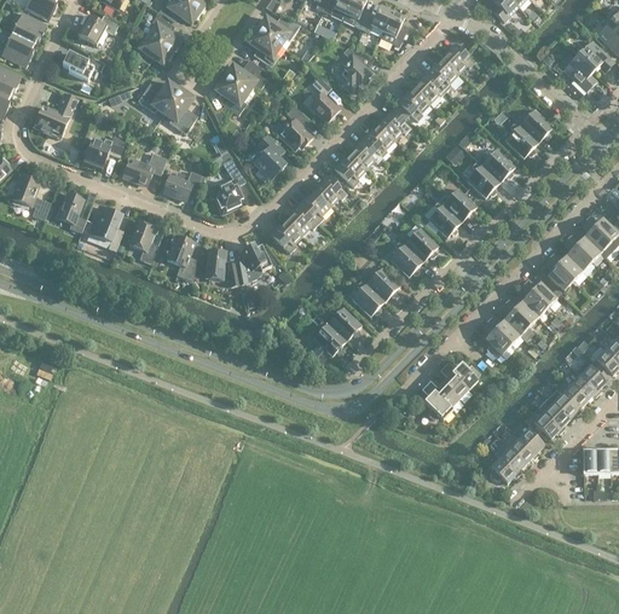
[(28,0),(24,6),(39,13),(42,7),(53,12),(57,4),(55,3),(56,0),(28,0)]
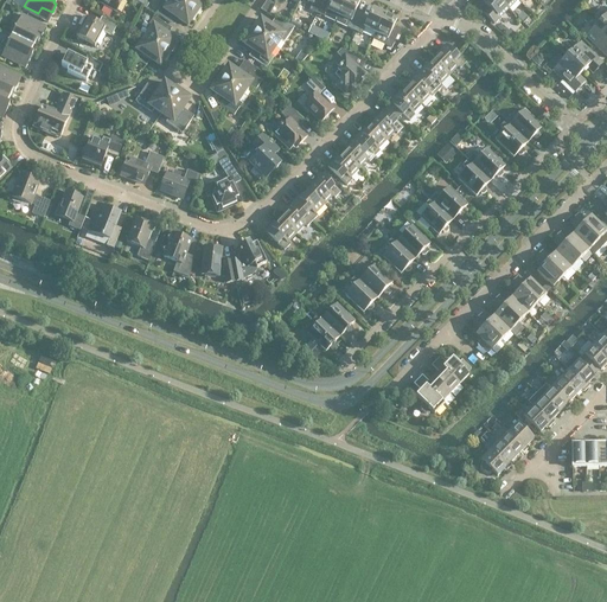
[(168,0),(168,1),(167,0),(164,0),(157,10),(170,19),(174,13),(187,21),(191,17),(193,18),(198,11),(181,0),(168,0)]
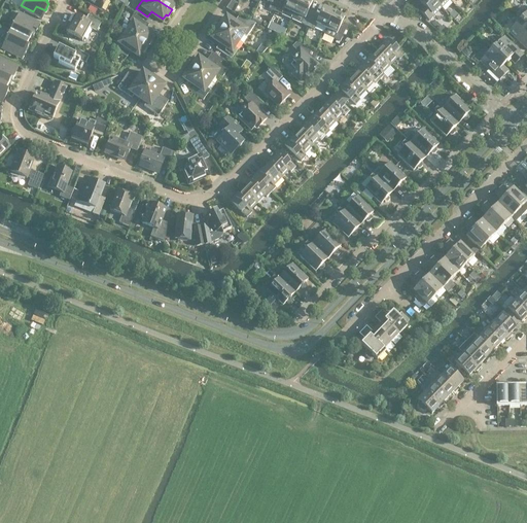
[(157,0),(172,9),(176,3),(174,2),(175,0),(157,0)]
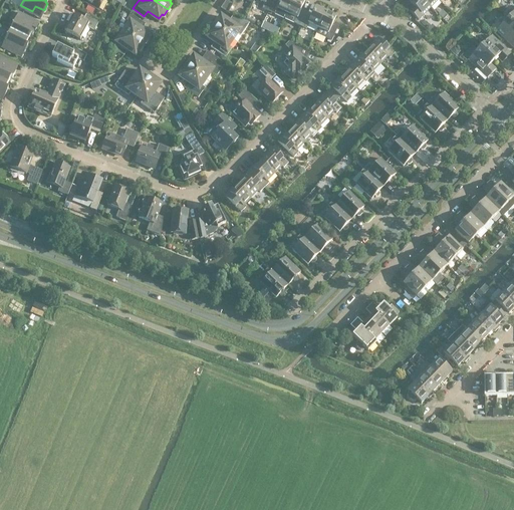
[(262,5),(268,8),(272,0),(265,0),(262,5)]
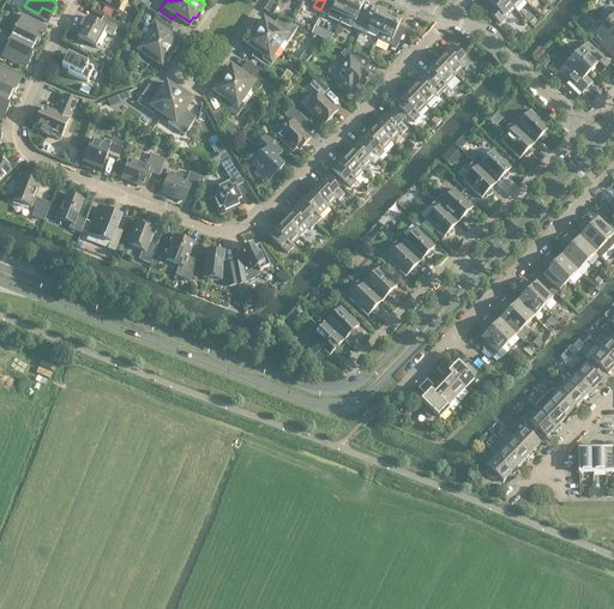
[(339,18),(348,0),(325,0),(320,10),(329,13),(327,13),(339,19),(339,18)]
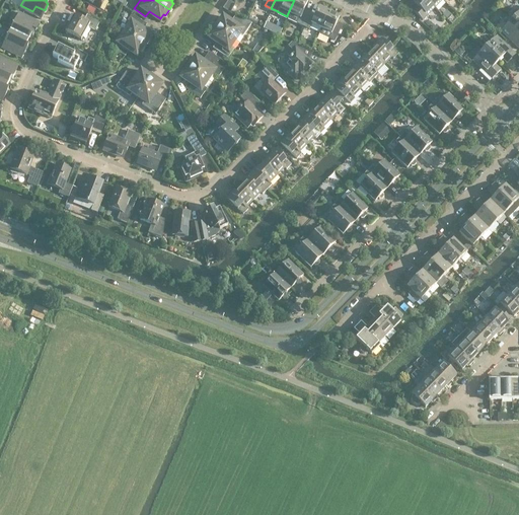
[(294,0),(287,15),(303,23),(308,11),(303,9),(307,0),(294,0)]
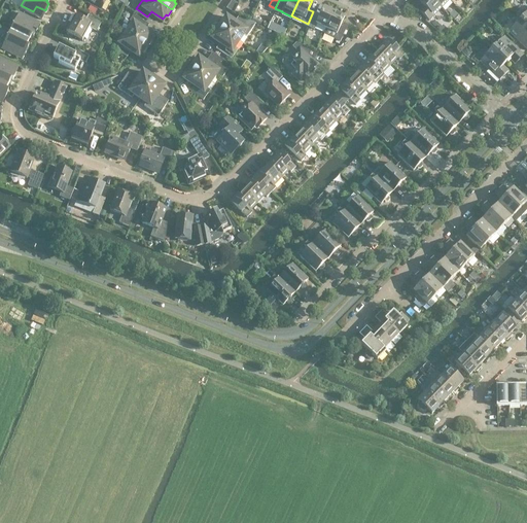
[(442,4),(436,0),(420,0),(423,3),(419,7),(429,18),(442,4)]
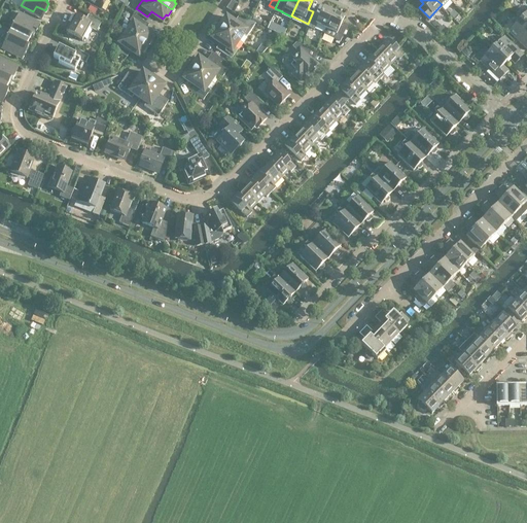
[(316,21),(326,26),(335,9),(331,8),(332,6),(324,2),(319,14),(313,11),(308,24),(314,27),(316,21)]
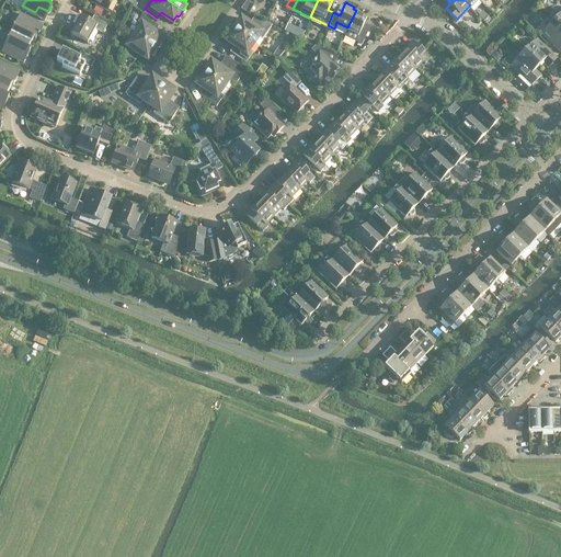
[(345,33),(355,37),(355,38),(362,42),(368,29),(362,25),(368,13),(359,9),(358,11),(356,10),(347,27),(345,33)]
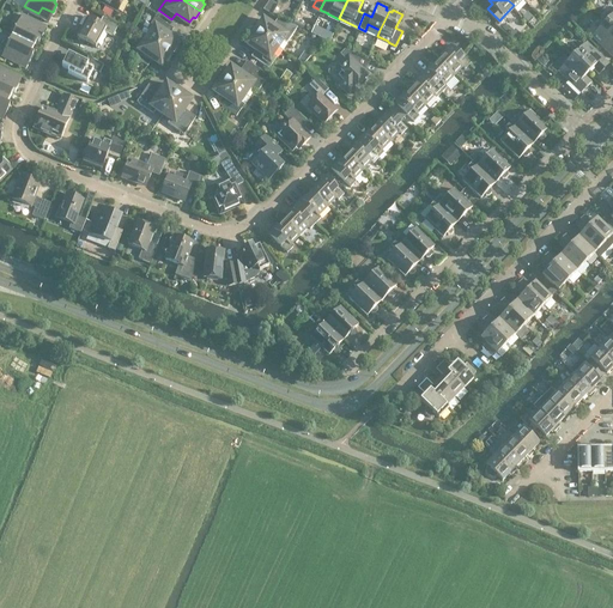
[(14,26),(12,32),(34,43),(37,37),(40,38),(43,30),(34,25),(37,18),(22,11),(16,24),(14,23),(13,25),(14,26)]
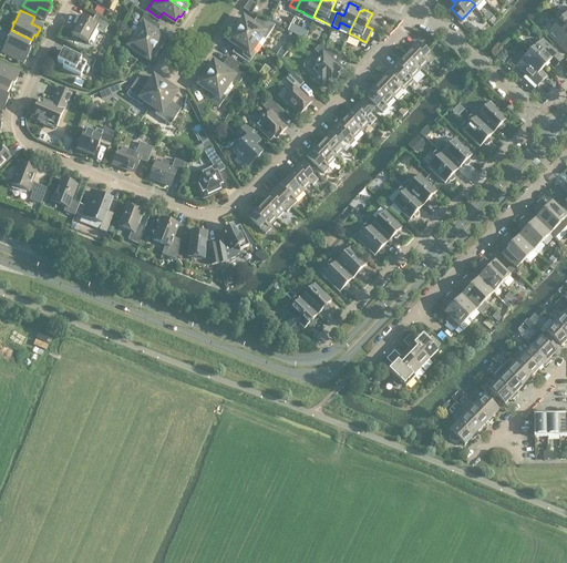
[(71,30),(89,40),(90,38),(93,39),(99,28),(104,31),(110,21),(94,12),(91,19),(78,11),(73,20),(76,21),(71,30)]
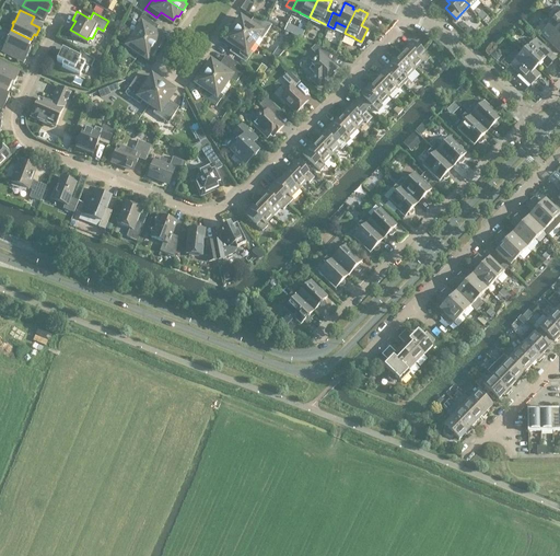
[(138,25),(133,32),(156,47),(162,41),(160,39),(163,35),(151,26),(154,20),(142,12),(135,22),(138,25)]
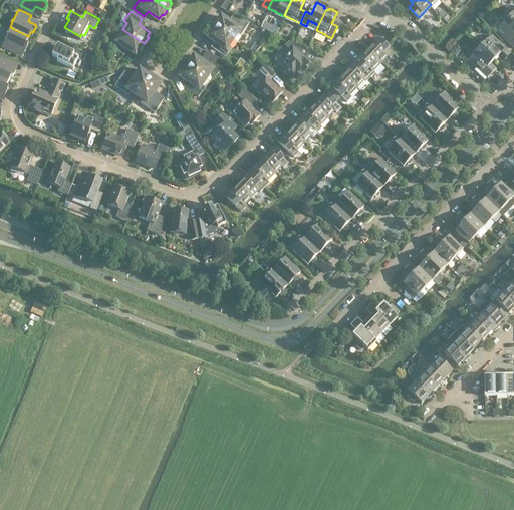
[(216,16),(212,22),(233,37),(237,31),(240,33),(250,20),(237,14),(232,21),(221,13),(218,17),(216,16)]
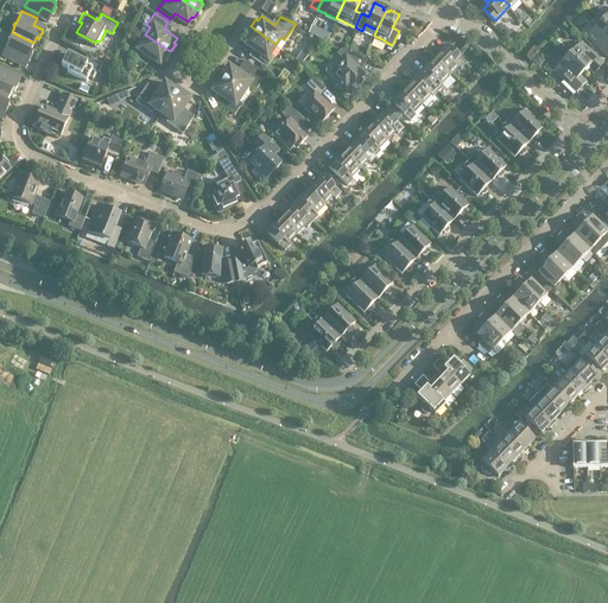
[(607,25),(601,18),(587,32),(607,52),(607,25)]
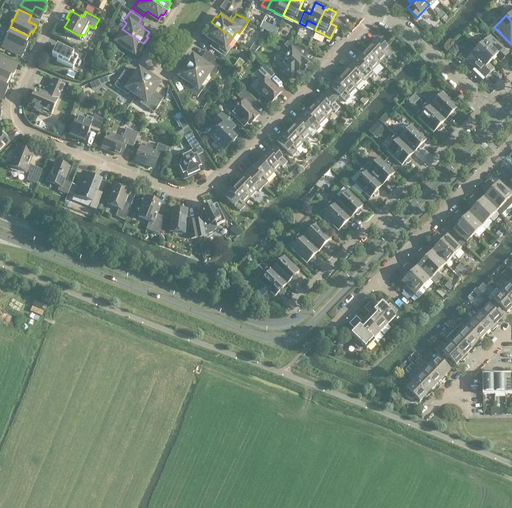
[(263,26),(267,20),(261,17),(258,24),(263,26)]
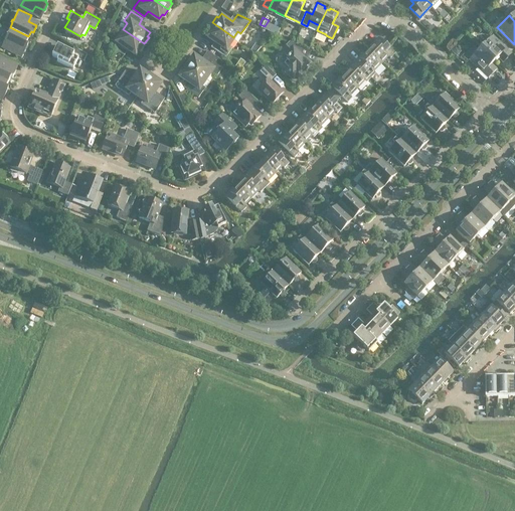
[(432,21),(426,27),(434,33),(440,28),(432,21)]
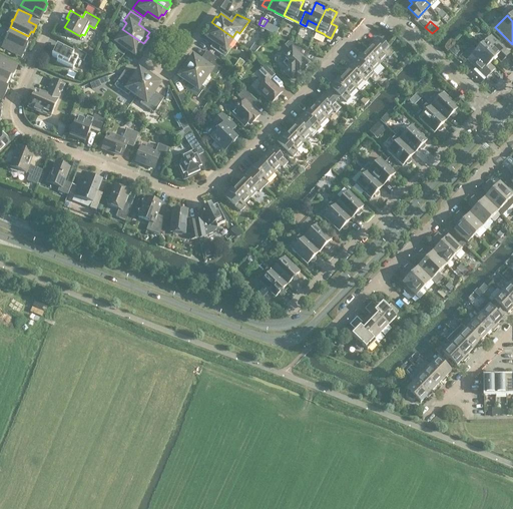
[(209,29),(206,34),(217,41),(213,47),(225,54),(231,45),(228,42),(232,37),(211,22),(207,28),(209,29)]
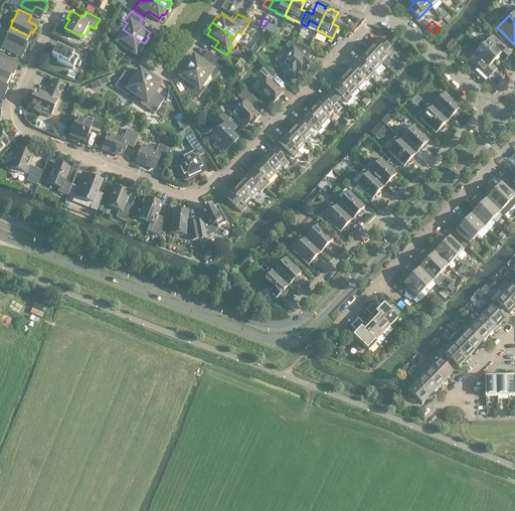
[(28,36),(10,27),(7,32),(6,31),(5,33),(6,34),(1,44),(13,50),(16,44),(24,48),(28,42),(26,41),(28,36)]
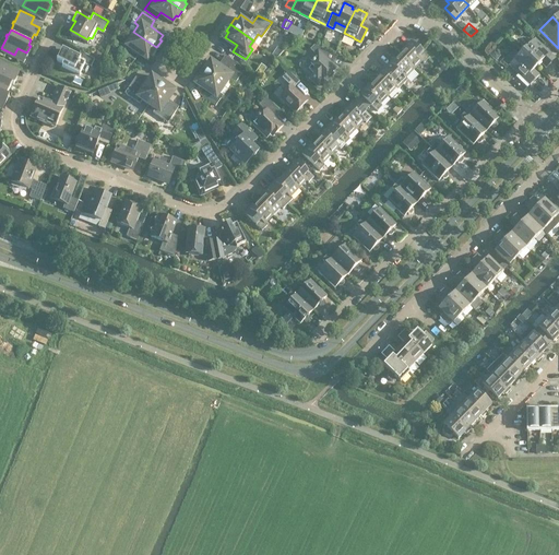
[(156,47),(133,32),(129,37),(126,35),(118,46),(131,55),(134,48),(147,57),(150,52),(152,54),(156,47)]
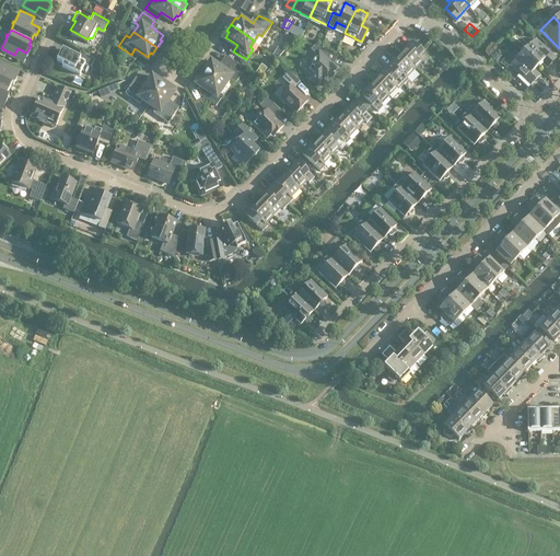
[(535,35),(523,48),(538,64),(543,58),(544,60),(544,61),(547,65),(556,55),(535,35)]
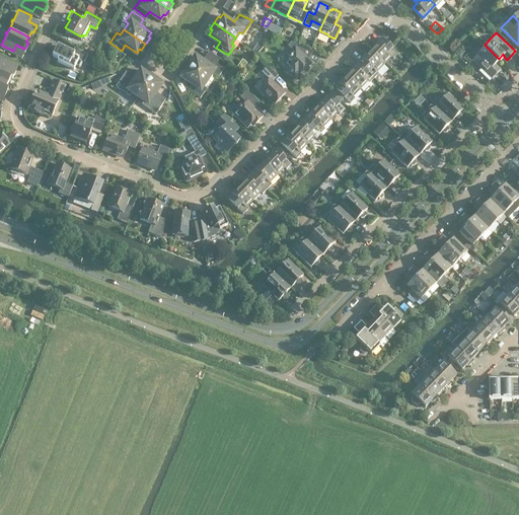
[(371,49),(384,62),(391,54),(393,56),(397,51),(381,34),(375,41),(377,43),(371,49)]
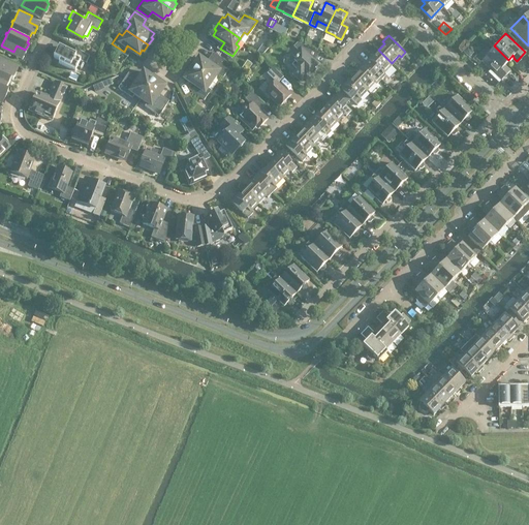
[(302,76),(302,75),(304,74),(306,76),(315,66),(314,66),(318,62),(314,58),(319,50),(298,39),(294,43),(299,48),(293,53),(296,55),(296,56),(289,62),(296,68),(293,71),(298,75),(299,76),(300,76),(301,76),(302,76)]
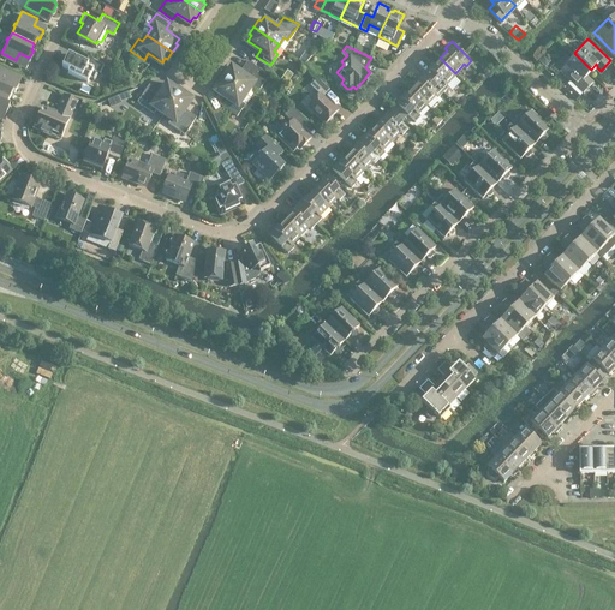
[(105,61),(96,57),(88,52),(85,59),(69,51),(63,63),(70,66),(67,70),(88,78),(93,67),(100,70),(105,61)]
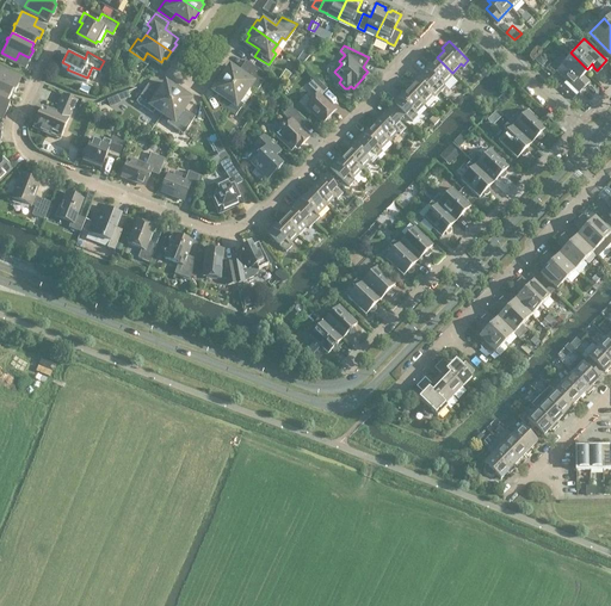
[(548,57),(541,50),(535,56),(542,63),(548,57)]
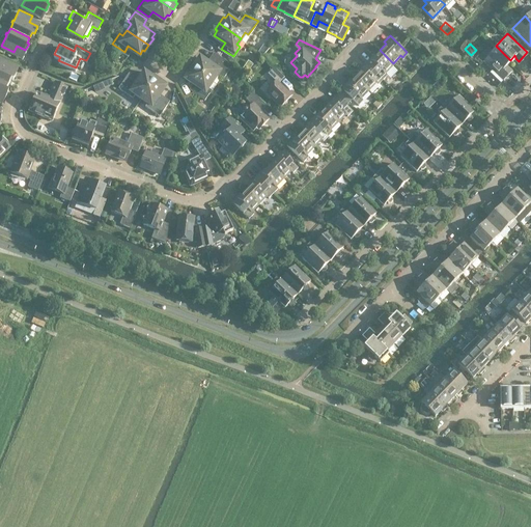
[(510,60),(496,46),(483,58),(503,77),(511,68),(509,65),(507,65),(506,64),(510,60)]
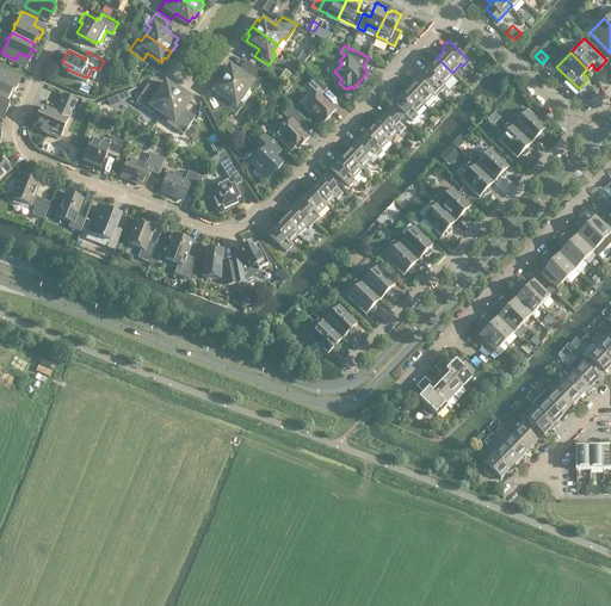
[(427,63),(420,70),(440,88),(445,84),(444,81),(452,73),(437,57),(430,65),(427,63)]
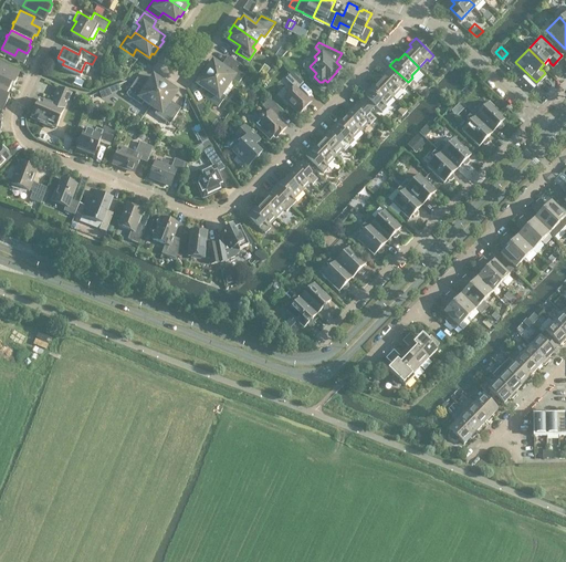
[(203,69),(227,84),(231,77),(238,82),(248,66),(232,56),(228,63),(223,60),(221,63),(213,59),(210,63),(208,62),(203,69)]
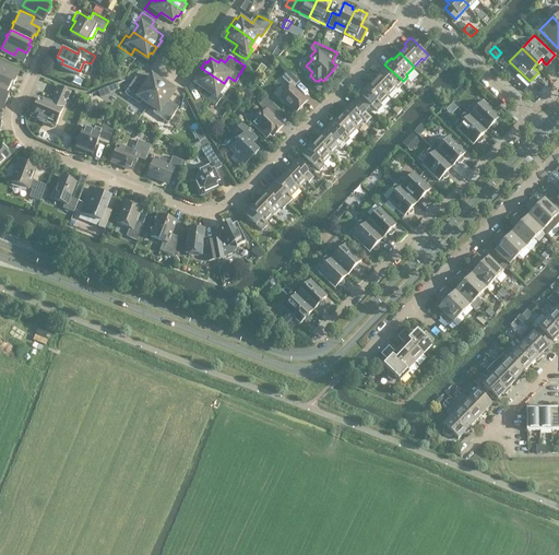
[(0,81),(9,85),(11,80),(14,81),(18,73),(8,69),(11,62),(0,58),(0,81)]
